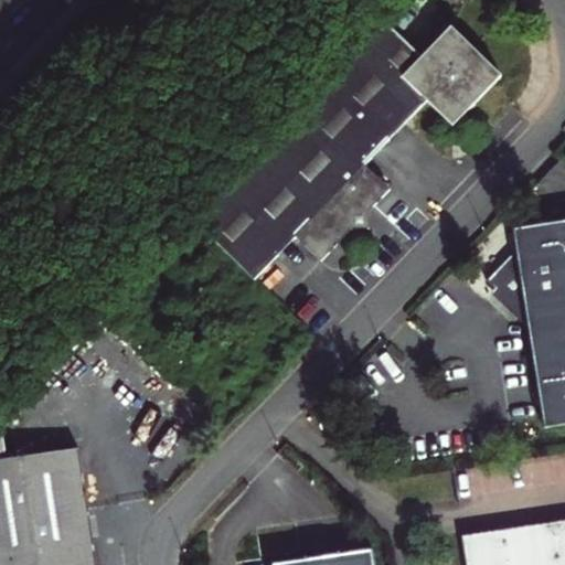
[(343,231),(352,231),(370,230),(369,212),(391,190),(365,167),(427,102),(454,126),(502,76),(451,28),(423,59),(387,24),(194,224),(254,281),(297,238),(321,262),(343,240),(343,231)]
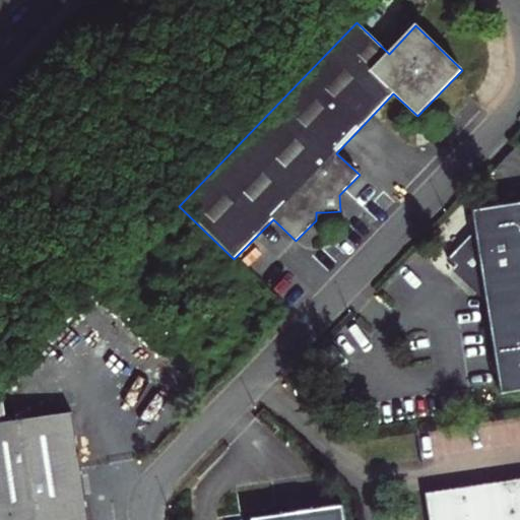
[(519,198),(512,191),(497,207),(472,211),(475,230),(448,259),(466,276),(462,279),(472,289),(476,285),(479,289),(476,293),(486,303),(501,394),(519,390),(519,198)]
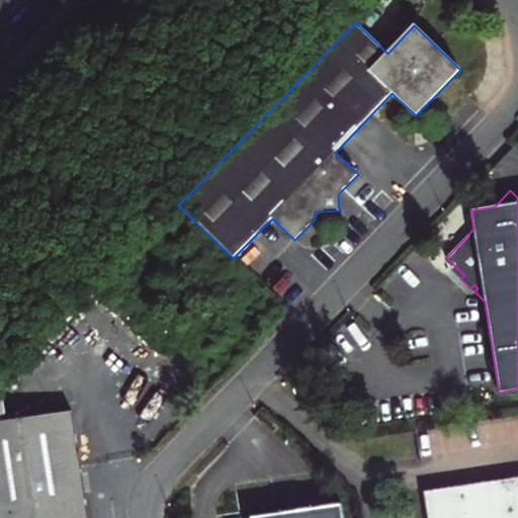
[(0,517),(88,517),(73,412),(7,421),(2,389),(0,389),(0,517)]
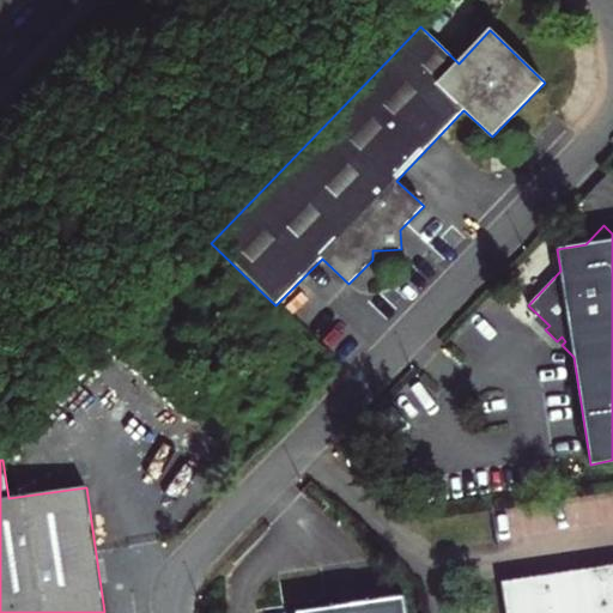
[(505,612),(612,612),(612,565),(502,582),(505,612)]
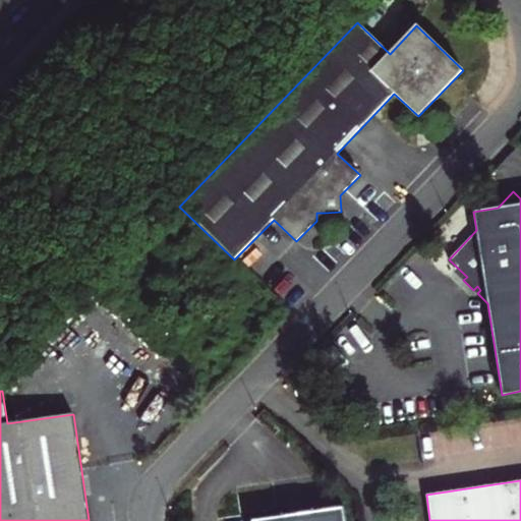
[(346,520),(344,507),(251,520),(346,520)]
